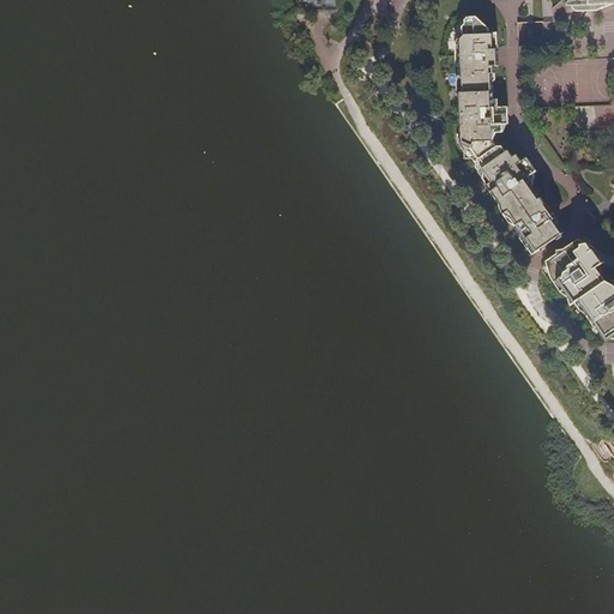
[(613,0),(571,0),(571,10),(576,12),(595,12),(613,5),(613,4),(613,0)]
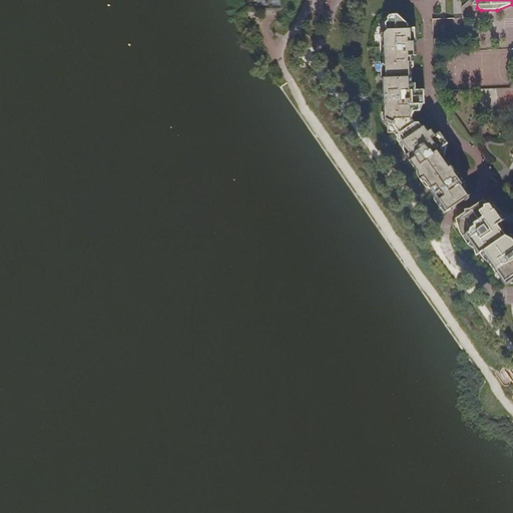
[(438,207),(446,212),(469,195),(461,185),(464,182),(452,166),(444,160),(444,155),(440,149),(432,154),(429,146),(440,142),(437,133),(434,135),(430,130),(428,132),(423,126),(421,127),(420,122),(416,123),(413,117),(415,111),(420,111),(419,104),(425,104),(425,102),(421,102),(417,95),(410,99),(408,94),(408,90),(416,90),(416,83),(412,83),(411,61),(414,61),(414,55),(416,55),(415,48),(411,48),(410,47),(407,47),(406,42),(417,41),(416,28),(409,28),(409,24),(397,14),(391,14),(388,17),(388,21),(386,22),(386,29),(380,36),(380,55),(383,57),(383,64),(384,65),(384,78),(386,78),(386,85),(384,84),(384,91),(383,91),(384,106),(385,106),(385,112),(382,112),(382,119),(388,127),(388,133),(395,132),(405,147),(403,149),(415,166),(417,175),(424,185),(431,190),(434,195),(434,199),(438,207)]
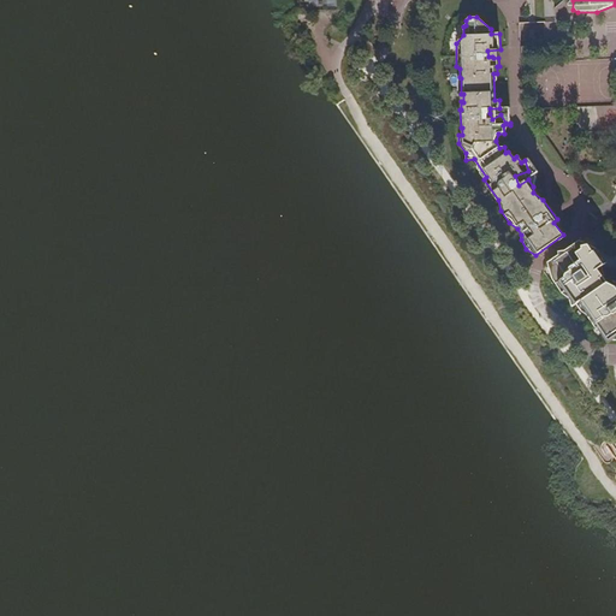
[(537,41),(545,40),(544,22),(535,23),(537,41)]
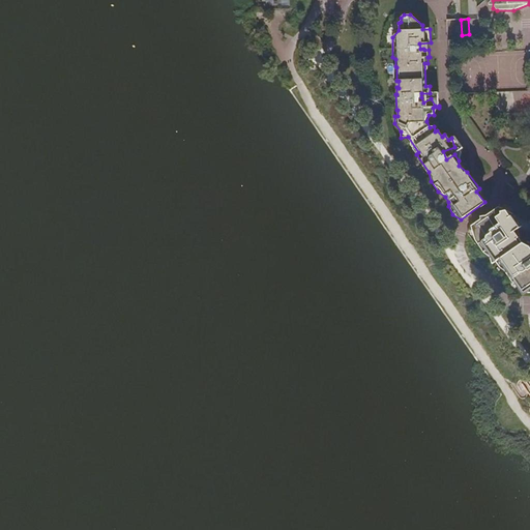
[(431,57),(431,42),(419,43),(420,49),(423,49),(424,50),(429,50),(430,57),(431,57)]
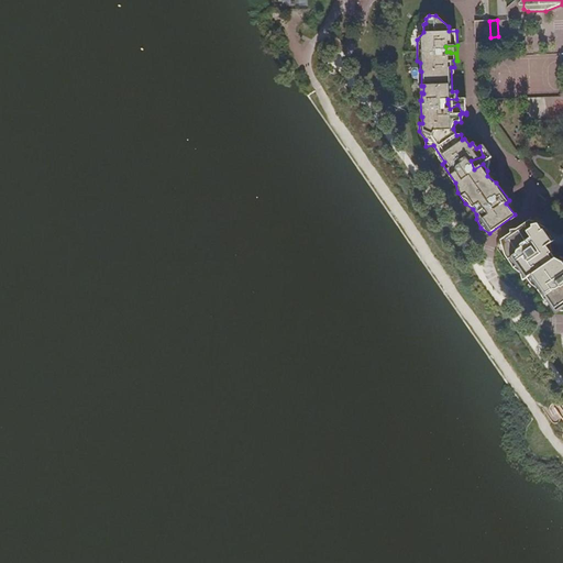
[(466,112),(465,98),(456,99),(448,99),(448,103),(450,109),(457,105),(462,112),(466,112)]
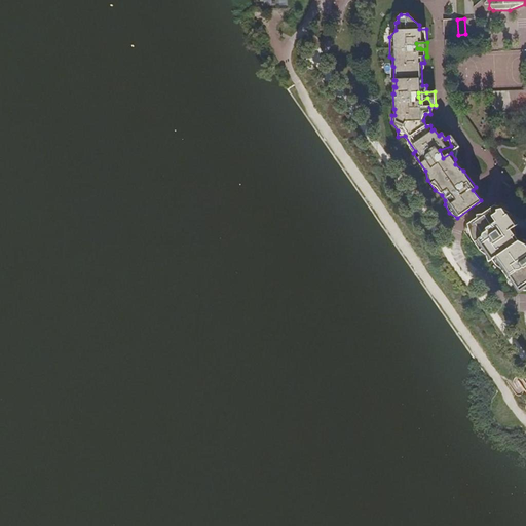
[(443,158),(451,153),(458,148),(450,136),(448,137),(451,146),(440,150),(443,158)]
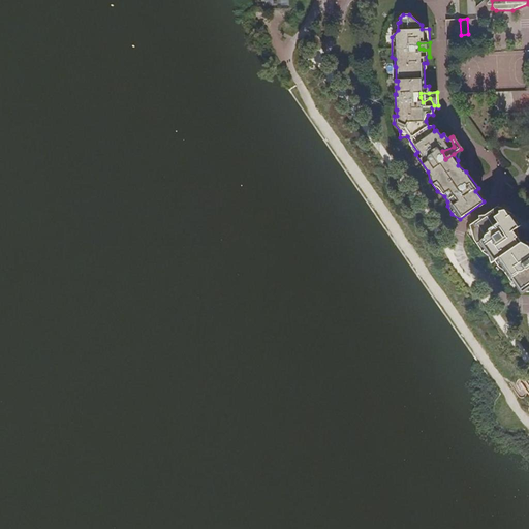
[(500,213),(496,208),(491,211),(477,220),(472,224),(476,230),(472,232),(475,241),(484,252),(495,261),(499,258),(503,263),(502,265),(506,271),(505,272),(514,283),(517,281),(520,286),(518,288),(523,293),(528,292),(528,245),(522,243),(519,245),(516,239),(514,231),(509,228),(502,235),(499,230),(504,225),(504,219),(509,216),(504,210),(500,213)]
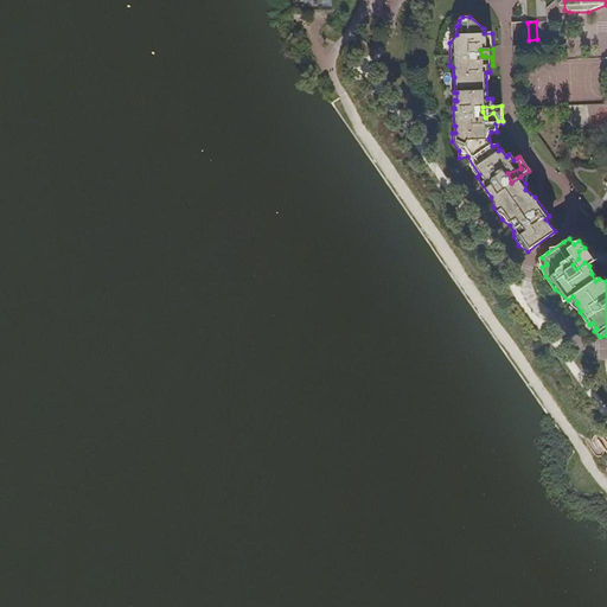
[(588,246),(585,248),(579,251),(579,259),(573,264),(576,269),(585,262),(589,266),(598,260),(588,246)]
